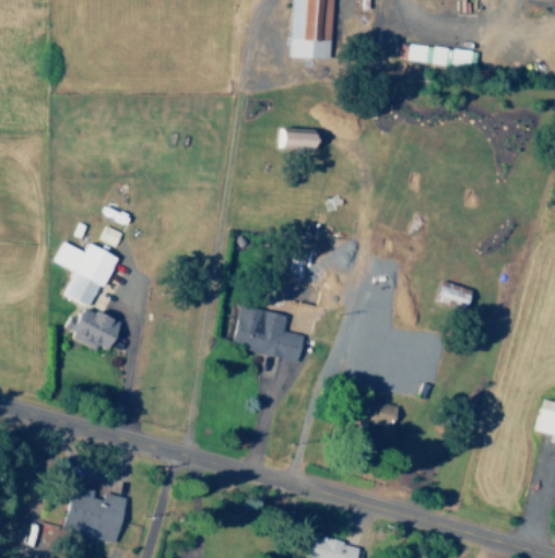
[(327,59),(327,0),(286,0),(285,59),(327,59)]
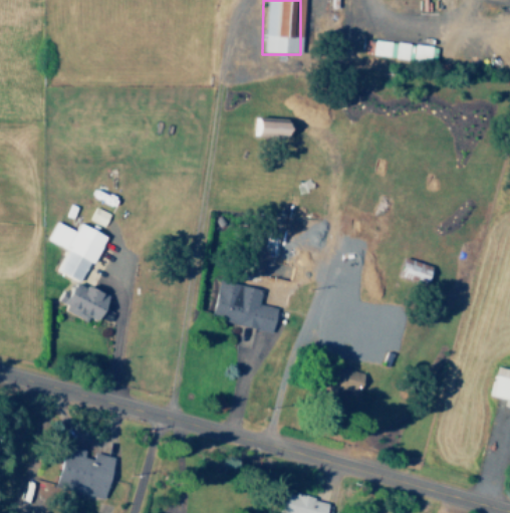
[(247,137),(282,138),(282,120),(257,119),(257,122),(247,122),(247,137)]
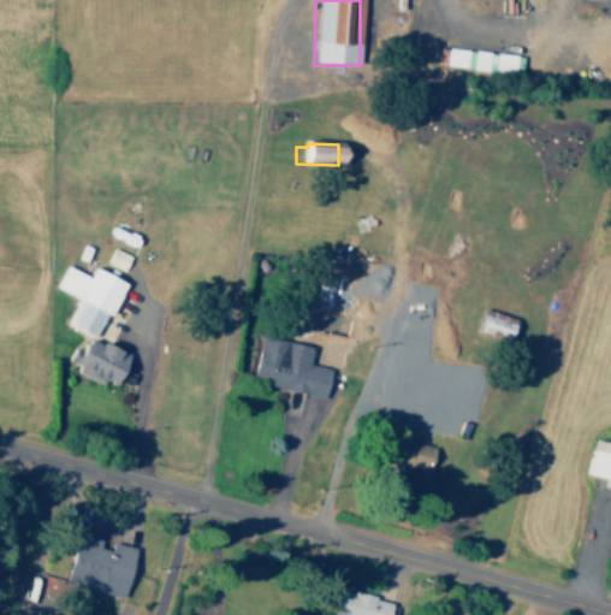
[(110,265),(126,272),(134,256),(117,249),(110,265)]
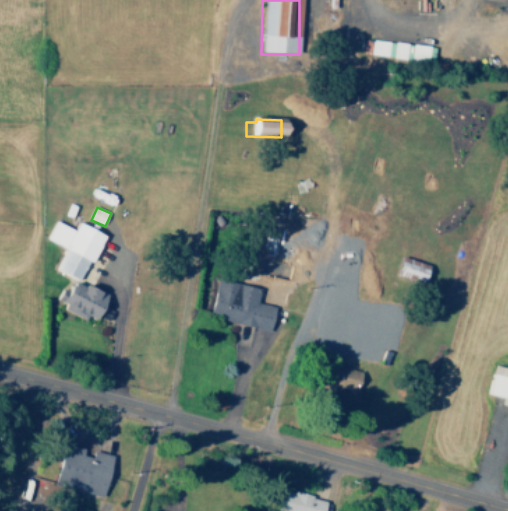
[(81,223),(78,230),(57,221),(49,240),(69,248),(59,271),(82,280),(90,260),(96,263),(108,235),(81,223)]
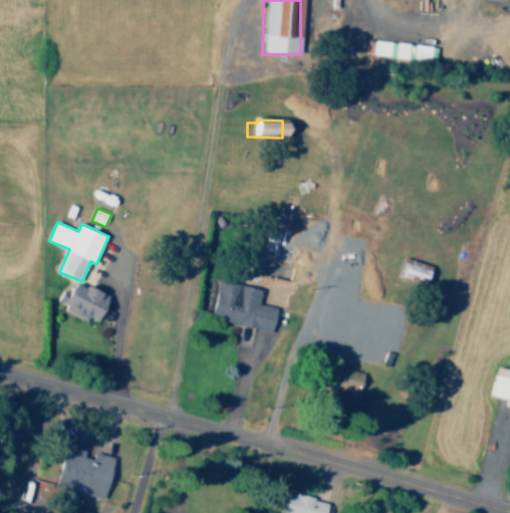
[(431,284),(436,267),(408,258),(402,275),(431,284)]
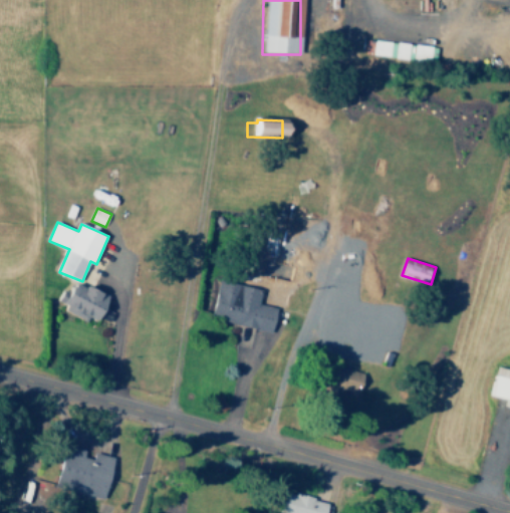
[(280,309),(260,303),(264,290),(223,280),(213,317),(273,332),(280,309)]
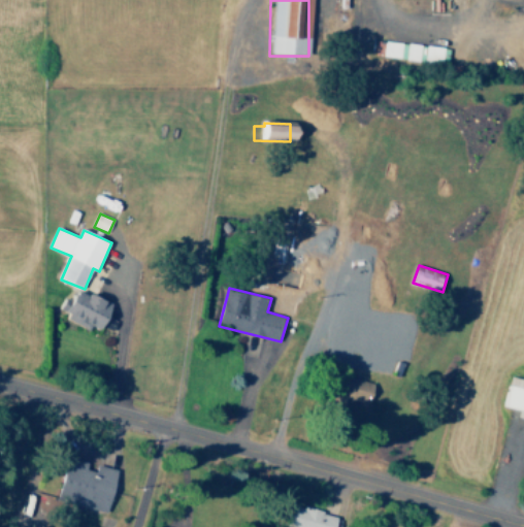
[(116,305),(82,289),(76,299),(68,296),(62,309),(71,315),(69,319),(91,330),(93,325),(104,330),(116,305)]
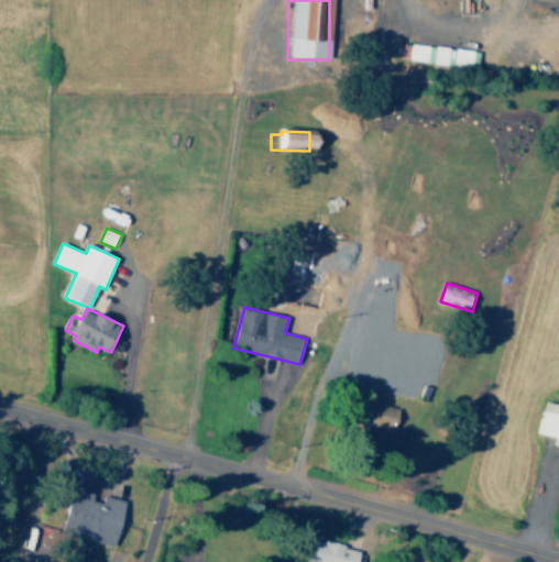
[(395,431),(402,410),(376,403),(371,423),(395,431)]
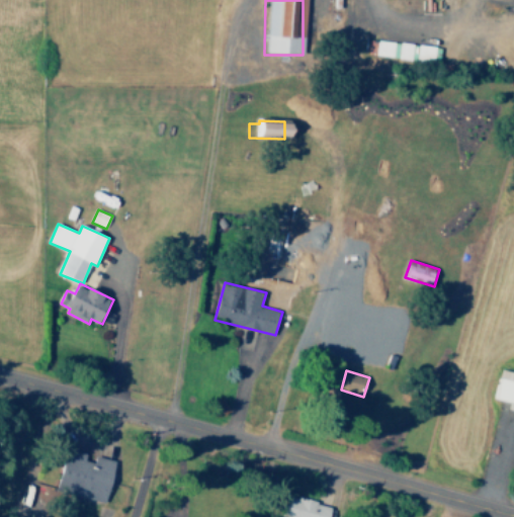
[(513,373),(498,370),(492,400),(507,403),(505,410),(513,412),(513,373)]
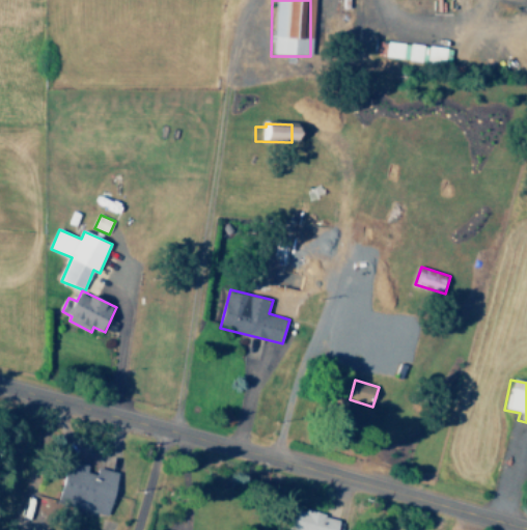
[(60,502),(110,514),(121,473),(99,468),(98,474),(89,472),(90,465),(71,459),(60,502)]
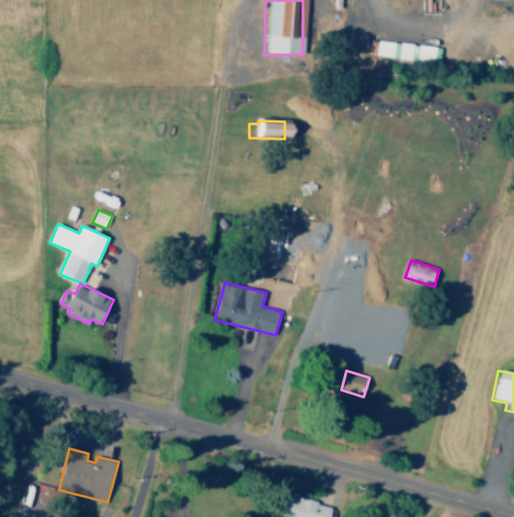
[(329,516),(333,507),(289,495),(282,516),(329,516)]
